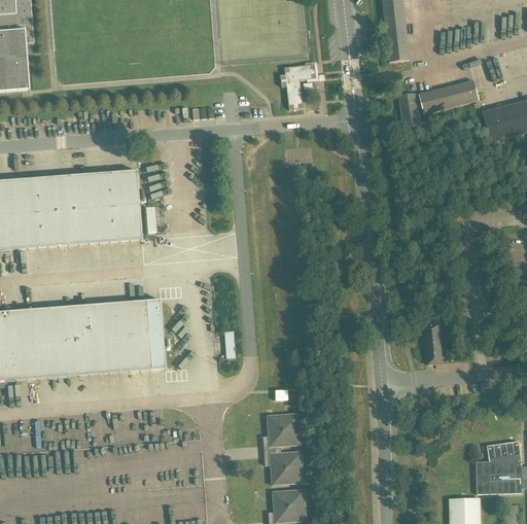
[(34,41),(30,0),(0,0),(0,91),(29,89),(29,90),(30,90),(27,42),(34,41)]
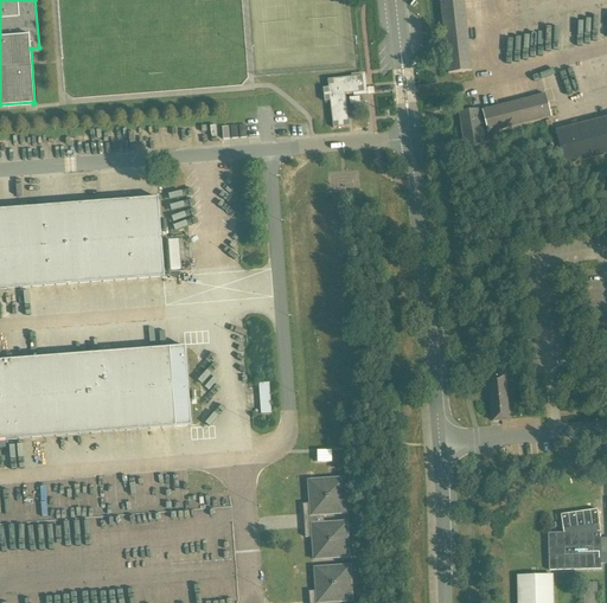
[(472,68),(464,0),(440,0),(448,71),(472,68)]
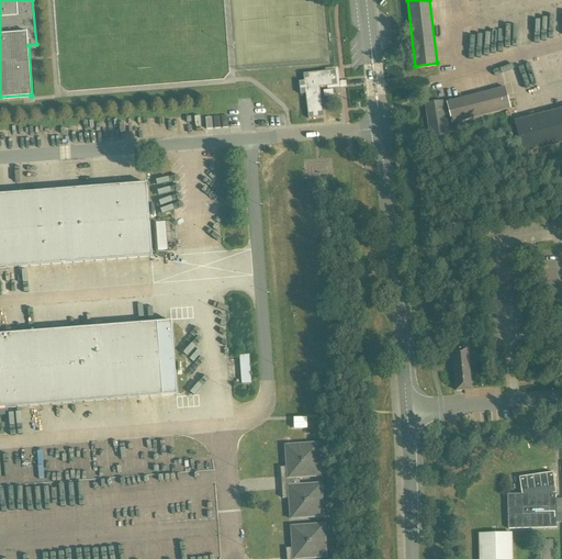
[(335,68),(303,71),(304,78),(299,79),(300,91),(305,91),(308,116),(323,114),(319,85),(337,82),(335,68)]
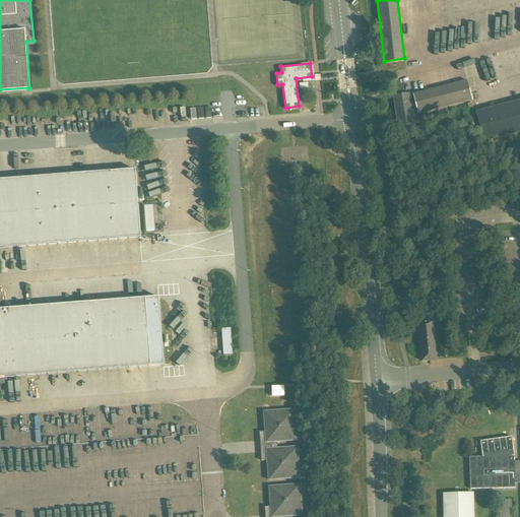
[(413,93),(413,95),(409,95),(409,91),(394,93),(398,123),(425,120),(423,110),(472,98),(467,78),(465,79),(427,88),(427,89),(421,90),(420,90),(414,92),(414,91),(412,92),(413,93)]
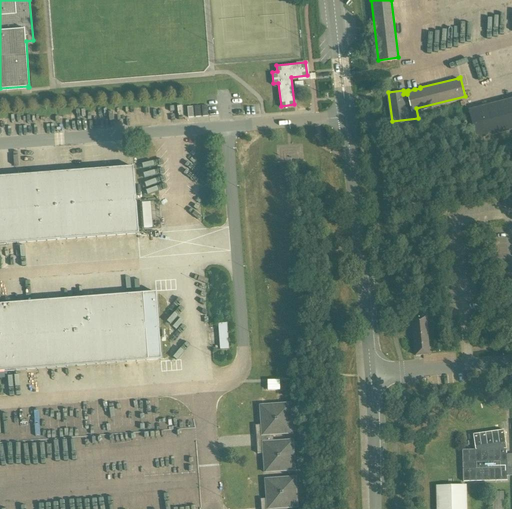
[(511,127),(511,96),(469,108),(476,137),(511,127)]
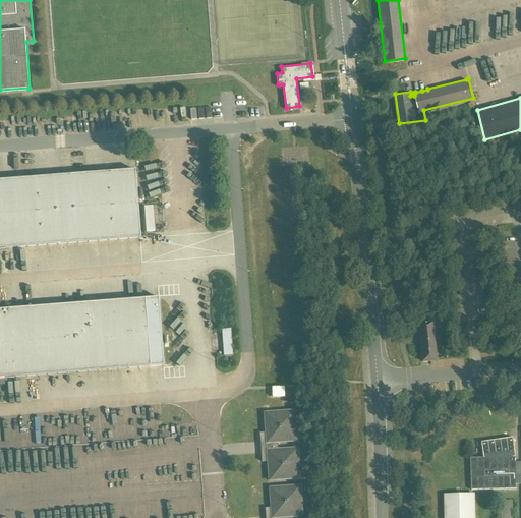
[(0,244),(140,234),(138,203),(137,203),(136,197),(138,197),(135,166),(0,176),(0,244)]
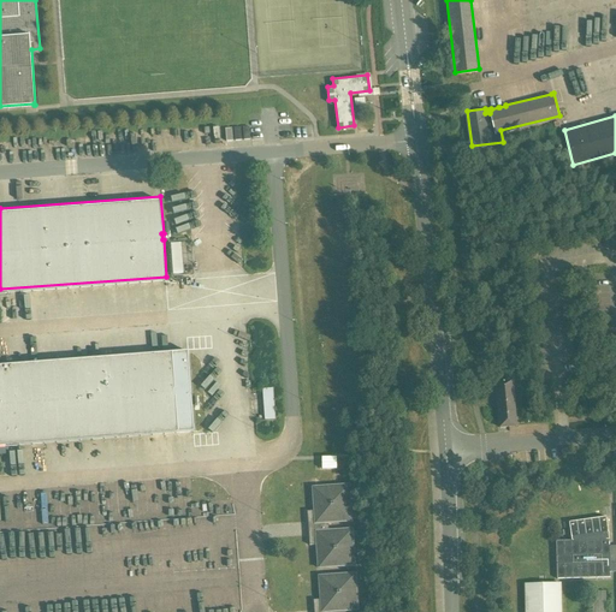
[(183,271),(181,241),(171,241),(173,272),(183,271)]
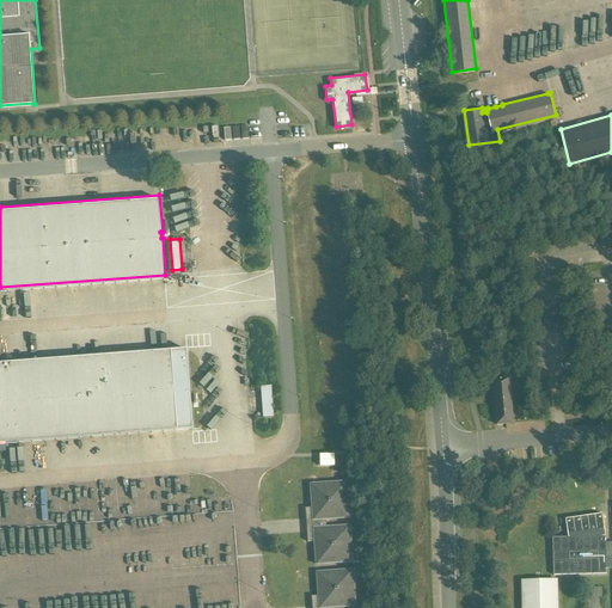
[(0,361),(0,441),(19,440),(20,440),(176,428),(177,428),(193,427),(187,347),(171,348),(170,348),(0,361)]
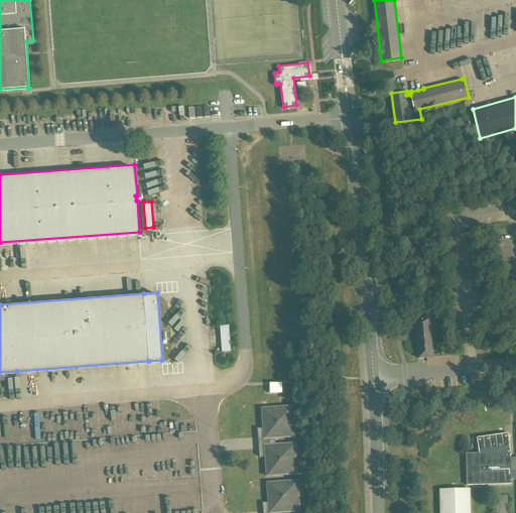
[(432,351),(432,349),(428,316),(414,317),(418,356),(427,355),(427,351),(432,351)]
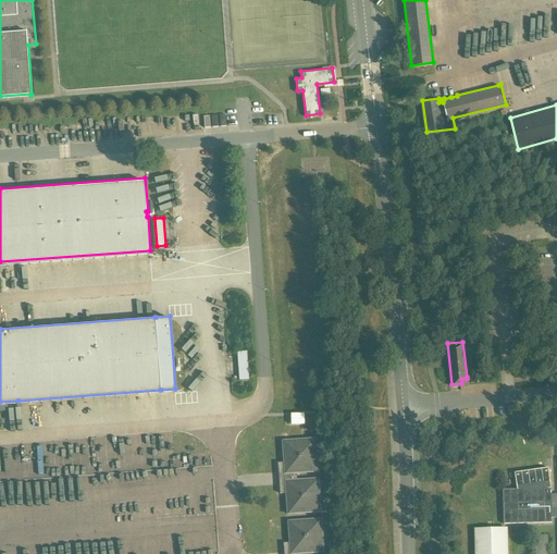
[(321,509),(320,502),(318,477),(297,478),(297,470),(318,469),(316,436),(283,439),(284,459),(277,460),(279,469),(281,472),(282,479),(279,481),(280,491),(286,491),(287,512),(321,509)]
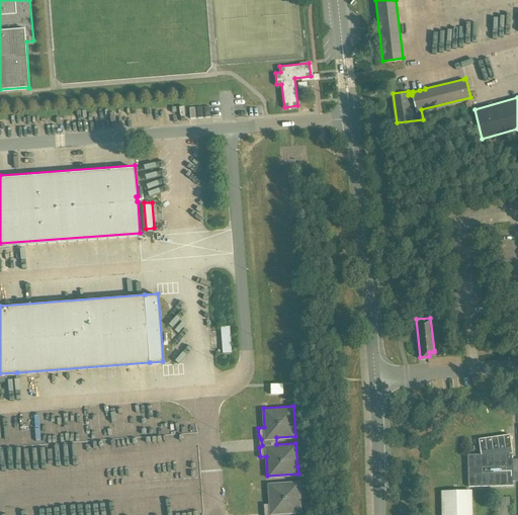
[(517,456),(512,457),(512,452),(509,433),(479,437),(481,452),(467,453),(468,485),(513,484),(513,479),(517,479),(517,456)]
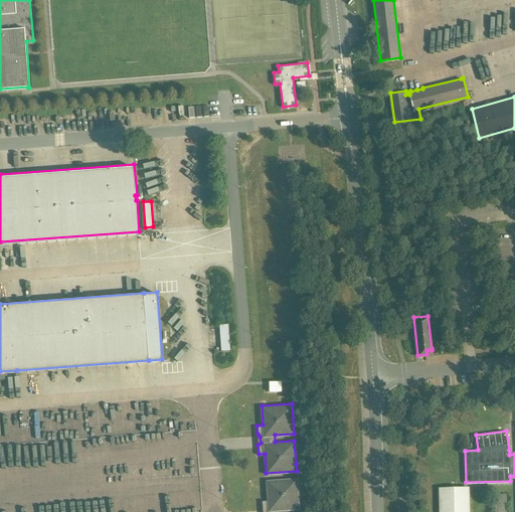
[(289,511),(289,509),(299,508),(297,478),(267,480),(268,499),(262,500),(263,508),(266,511),(265,511),(289,511)]
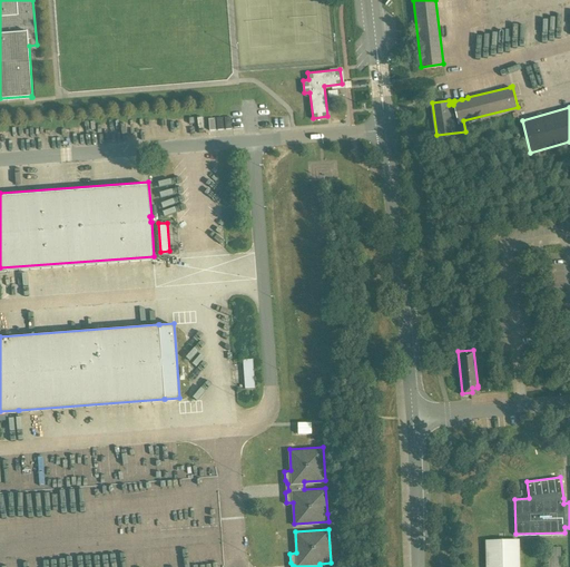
[(518,566),(518,539),(519,539),(519,538),(504,538),(500,538),(485,539),(487,539),(487,566),(518,566)]
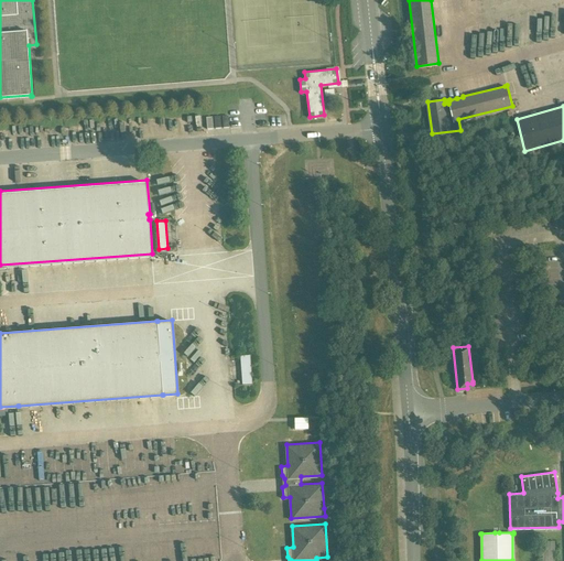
[(542,560),(554,560),(554,539),(542,540),(542,560)]
